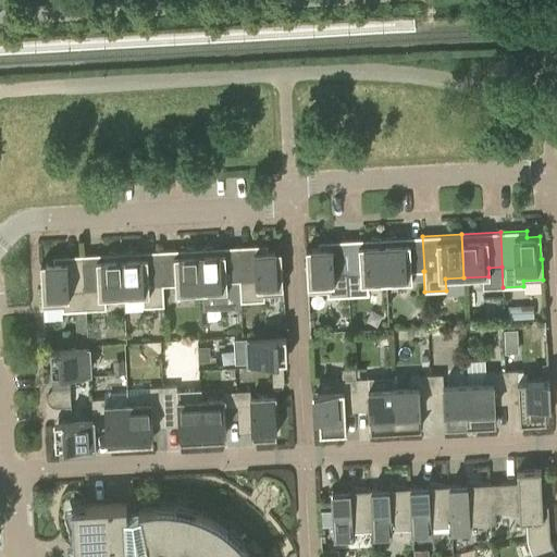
[(422,236),(383,238),(385,282),(411,281),(411,271),(423,271),(424,271),(422,236)]
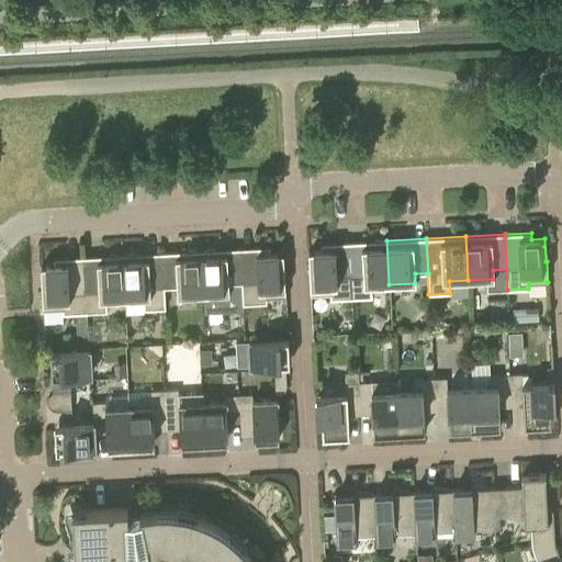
[(386,240),(347,243),(350,299),(371,298),(371,285),(389,284),(386,240)]
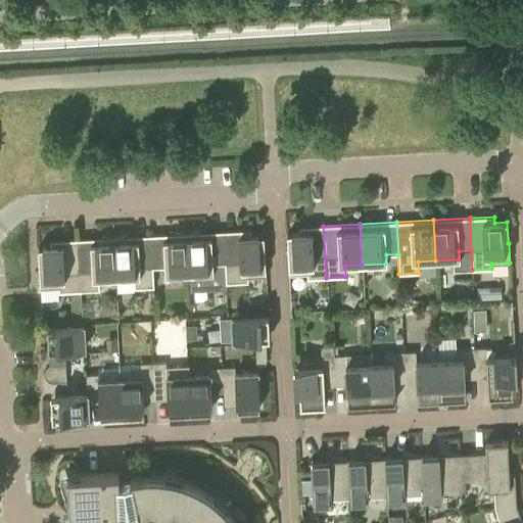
[(306,279),(326,278),(323,226),(298,227),(298,233),(286,234),(288,254),(287,254),(288,275),(306,274),(306,279)]
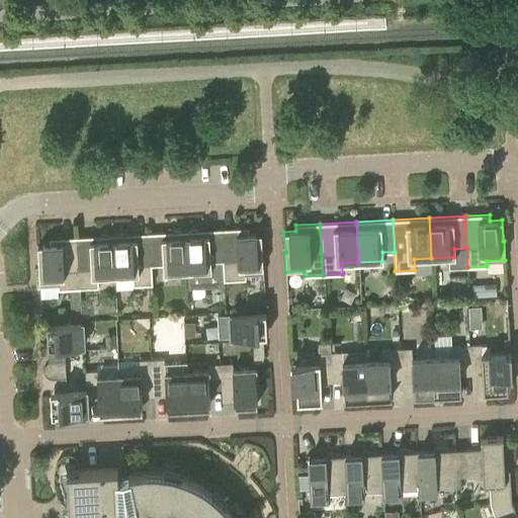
[(248,228),(221,230),(224,281),(245,279),(245,275),(263,274),(262,254),(261,254),(260,233),(248,234),(248,228)]
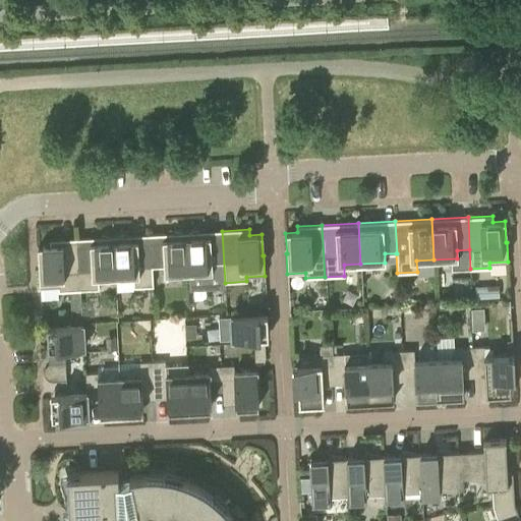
[(222,231),(186,233),(188,274),(212,272),(212,264),(223,264),(224,283),(225,283),(222,231)]
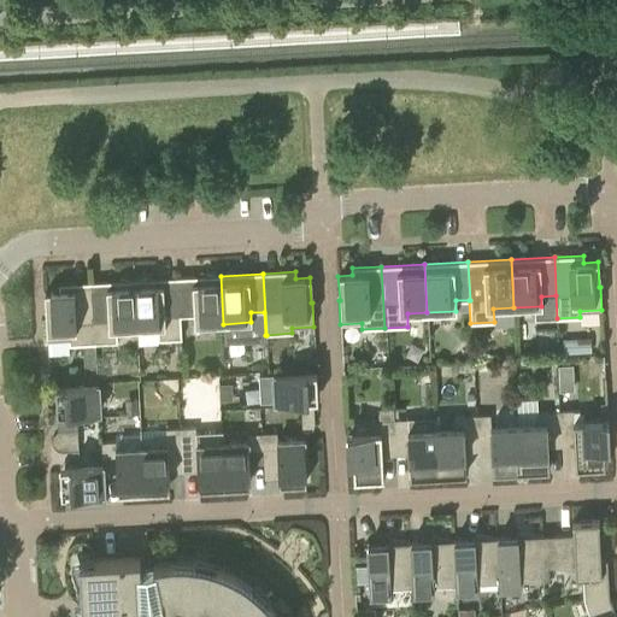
[(194,325),(223,324),(221,276),(177,277),(181,339),(180,316),(194,316),(194,325)]
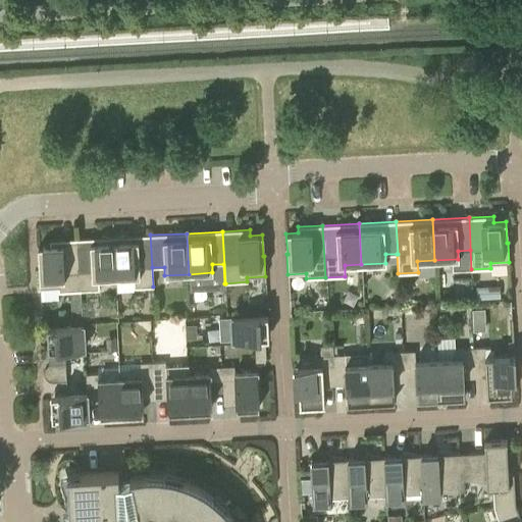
[(150,235),(113,237),(115,278),(133,277),(134,288),(153,286),(150,235)]
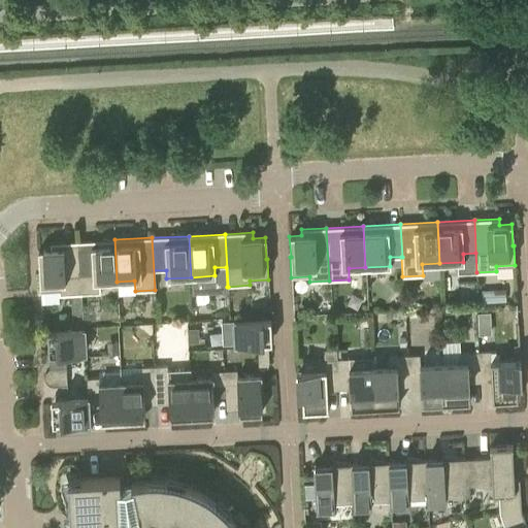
[(100,283),(117,282),(114,239),(77,241),(80,294),(100,293),(100,283)]
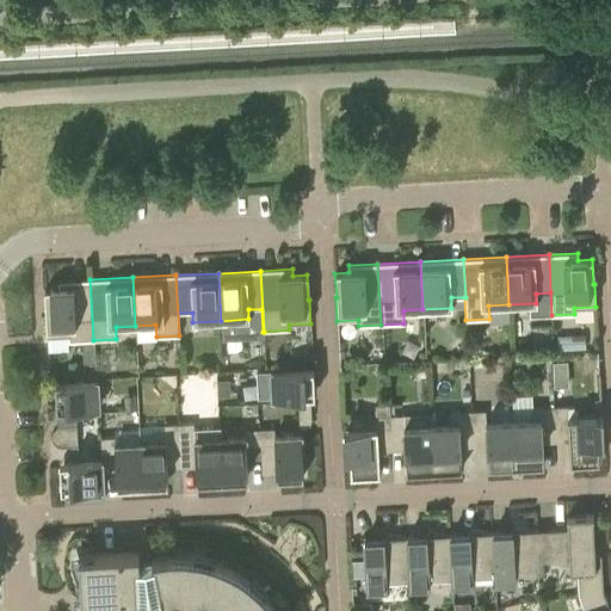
[(85,371),(96,371),(93,340),(90,279),(59,282),(59,289),(44,289),(45,314),(47,337),(68,335),(68,341),(82,341),(85,371)]
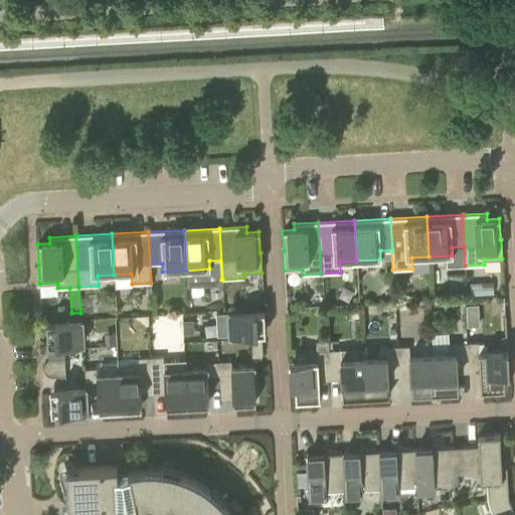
[(481,283),(482,295),(493,294),(493,282),(481,283)]
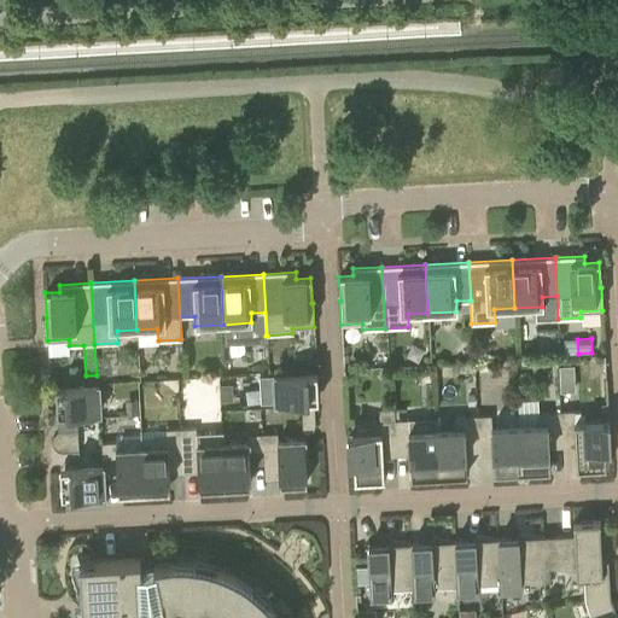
[(261,403),(301,401),(313,401),(318,400),(316,373),(258,377),(261,403)]
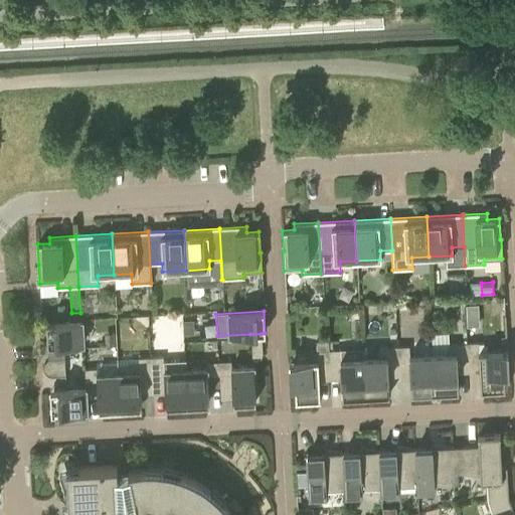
[(43,365),(43,368),(65,367),(64,358),(63,344),(82,343),(81,321),(49,322),(46,322),(47,345),(47,352),(51,352),(51,358),(48,359),(46,361),(44,363),(43,365)]
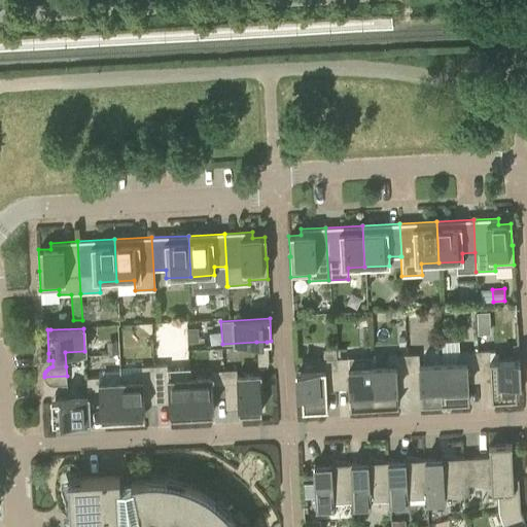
[(520,382),(519,359),(490,360),(489,350),(487,350),(486,343),(483,336),(477,337),(478,351),(479,377),(490,376),(491,399),(516,398),(516,382),(520,382)]
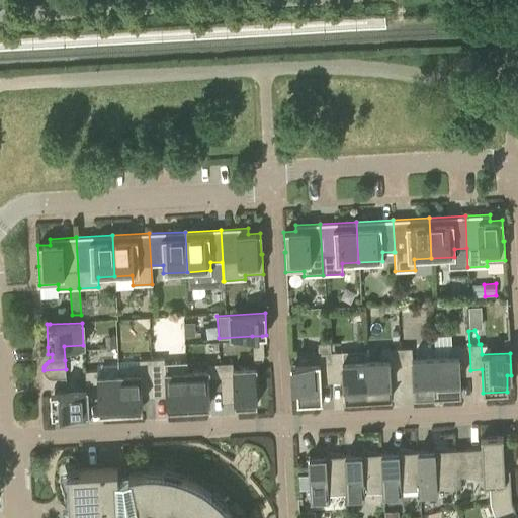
[(320,378),(331,377),(330,352),(330,342),(318,343),(319,353),(294,354),(294,364),(290,364),(291,387),(296,387),(296,403),(322,401),(320,378)]
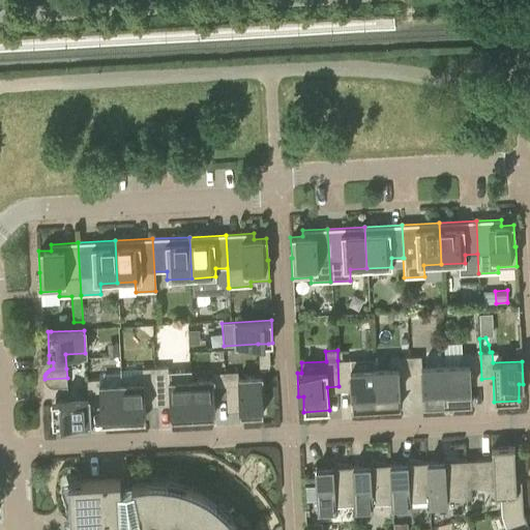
[(459,364),(445,365),(447,404),(471,403),(470,379),(481,379),(480,353),(462,354),(459,364)]
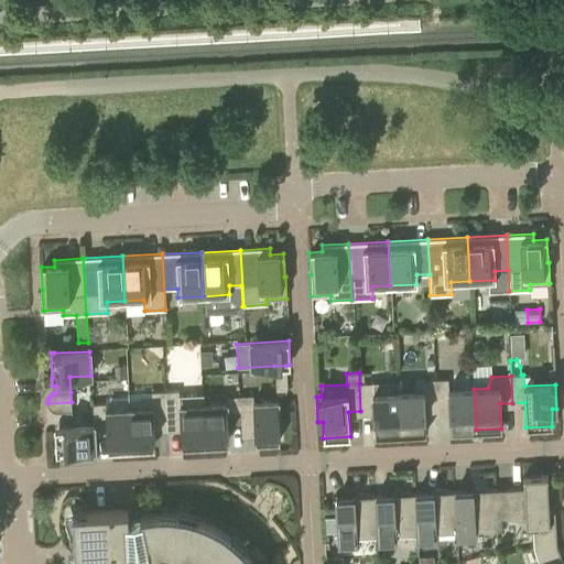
[(412,392),(398,392),(400,434),(425,433),(424,408),(436,408),(435,379),(415,380),(412,392)]
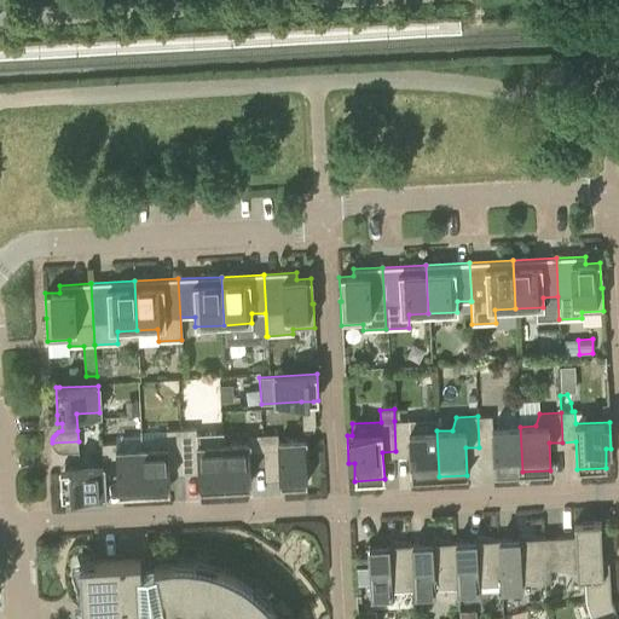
[(491,416),(478,416),(479,447),(492,446),(493,474),(522,472),(520,427),(492,428),(491,416)]
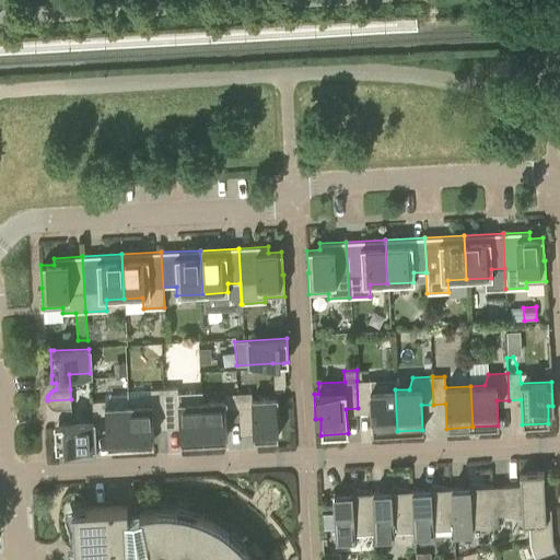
[(372,432),(397,431),(395,389),(381,391),(376,380),(357,381),(358,408),(370,408),(372,432)]
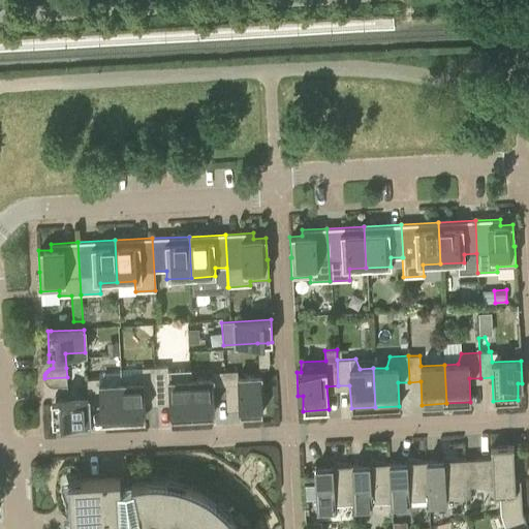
[(169,417),(192,416),(189,370),(167,371),(167,366),(155,367),(156,405),(169,404),(169,417)]
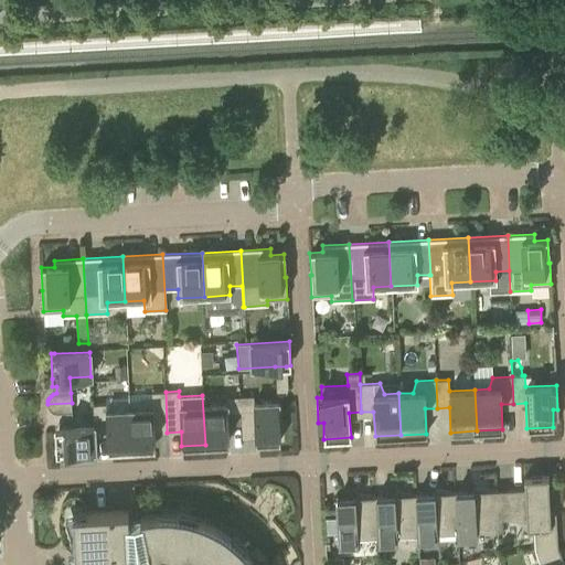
[(152,408),(129,409),(131,449),(155,447),(153,433),(167,433),(166,392),(151,393),(152,408)]
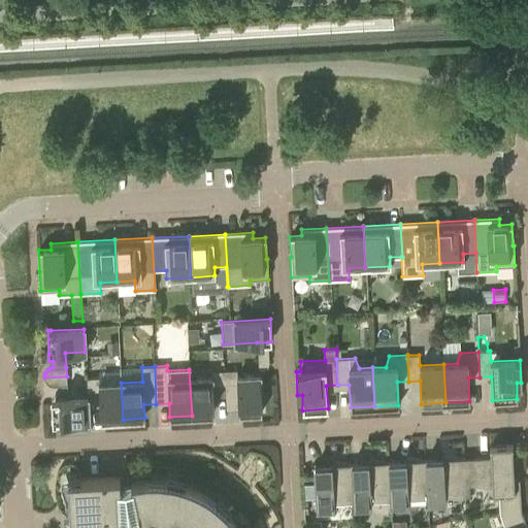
[(190,369),(189,369),(192,416),(213,415),(212,385),(225,384),(224,370),(210,371),(211,377),(191,378),(190,369)]
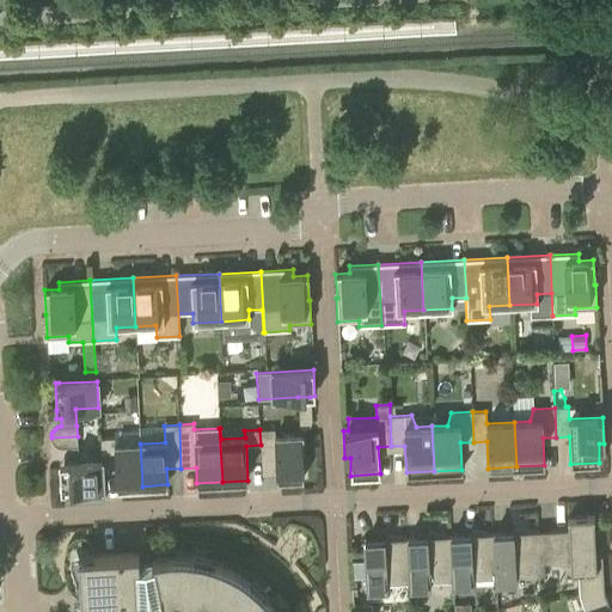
[(274,429),(259,429),(261,445),(275,445),(276,479),(304,477),(301,435),(275,436),(274,429)]
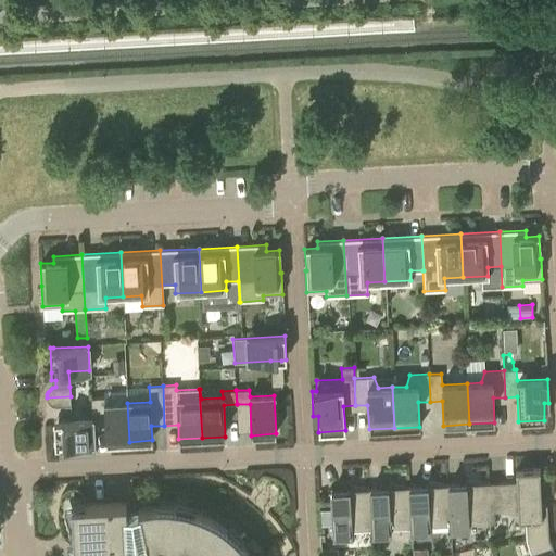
[(71,403),(71,396),(47,397),(48,400),(48,402),(49,403),(50,404),(51,405),(53,405),(54,406),(57,406),(64,405),(64,403),(71,403)]
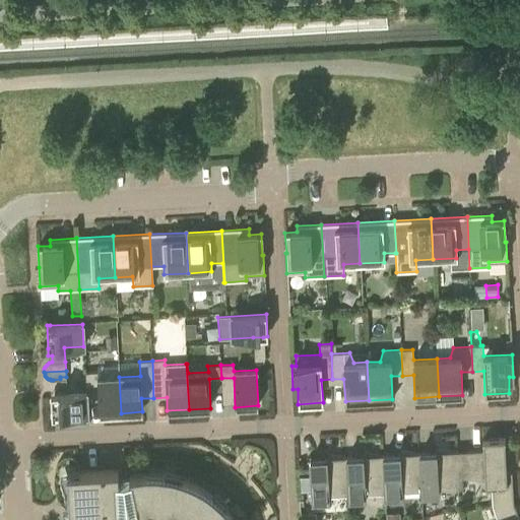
[(99,414),(121,413),(119,377),(98,378),(96,372),(84,372),(85,385),(96,385),(99,414)]
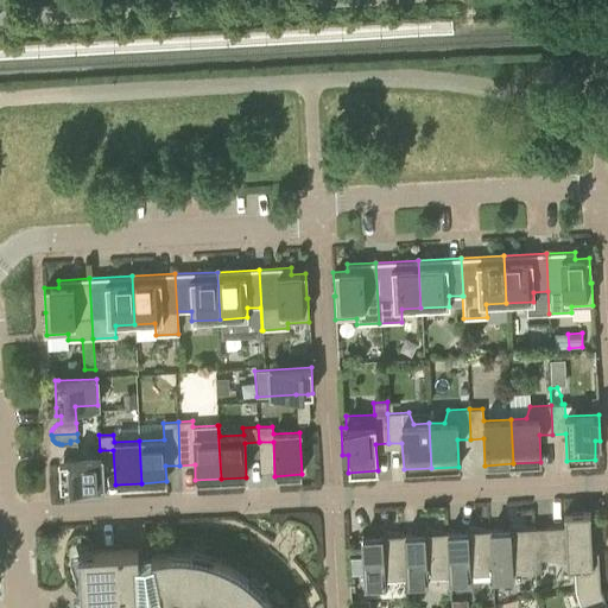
[(64,501),(102,499),(101,458),(71,460),(58,461),(59,487),(63,487),(64,501)]
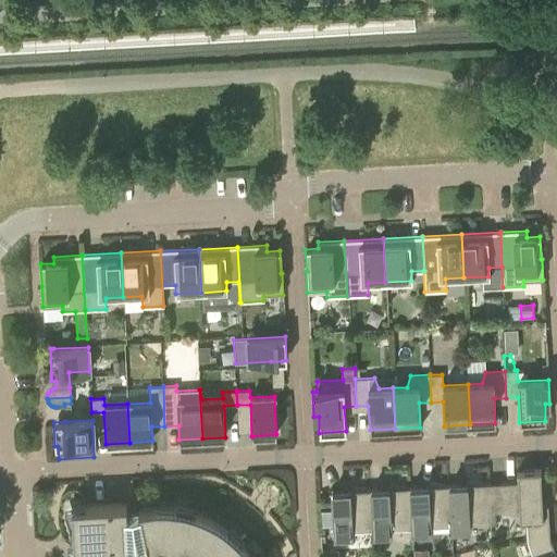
[(527,541),(527,542),(549,537),(549,536),(547,506),(542,506),(540,469),(516,471),(517,482),(487,483),(490,524),(491,524),(491,511),(525,516),(527,541)]
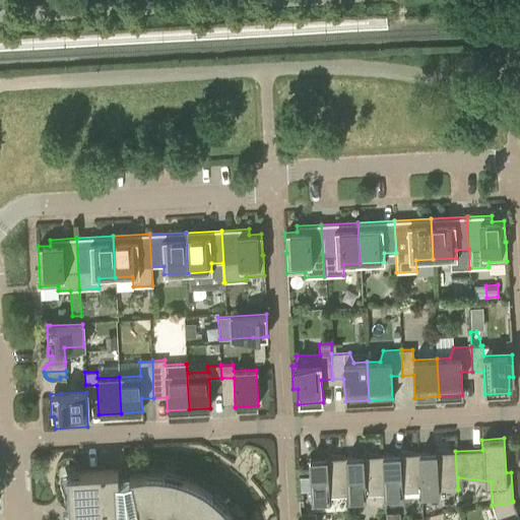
[(438,491),(457,490),(455,451),(419,453),(421,499),(438,498),(438,491)]
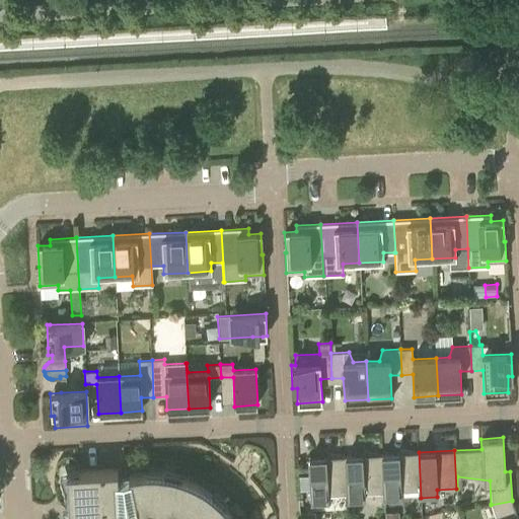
[(421,498),(419,452),(382,454),(384,493),(383,493),(384,500),(401,499),(400,492),(420,491),(421,498)]
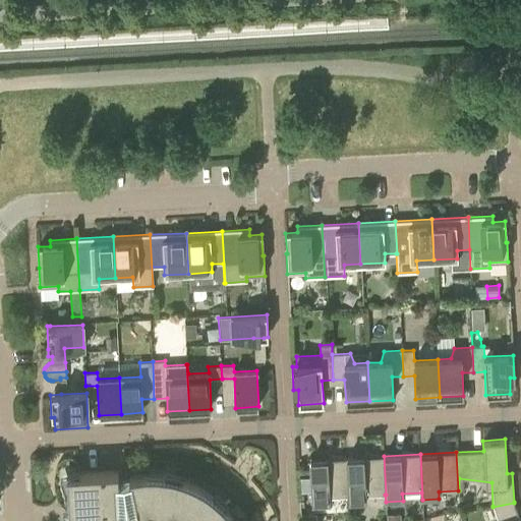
[(384,456),(347,458),(349,497),(349,504),(366,503),(366,496),(385,495),(386,495),(384,456)]
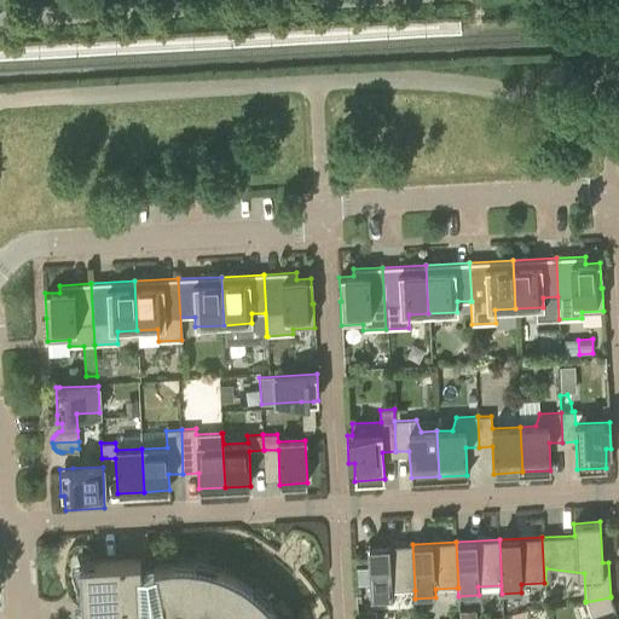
[(392,591),(415,590),(412,544),(369,547),(371,601),(392,600),(392,591)]
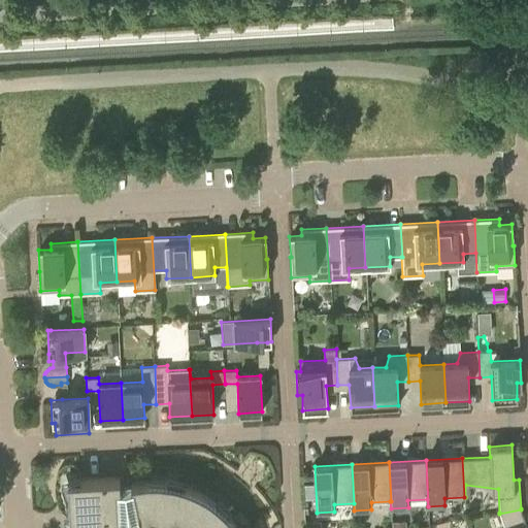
[(236,527),(235,526),(233,523),(230,518),(228,516),(224,512),(221,508),(219,506),(212,501),(208,498),(205,496),(202,495),(197,492),(192,490),(189,488),(186,487),(180,486),(173,484),(166,483),(159,482),(152,482),(143,482),(136,483),(133,483),(128,484),(125,485),(120,486),(120,477),(76,480),(68,480),(69,514),(70,526),(69,527),(236,527)]
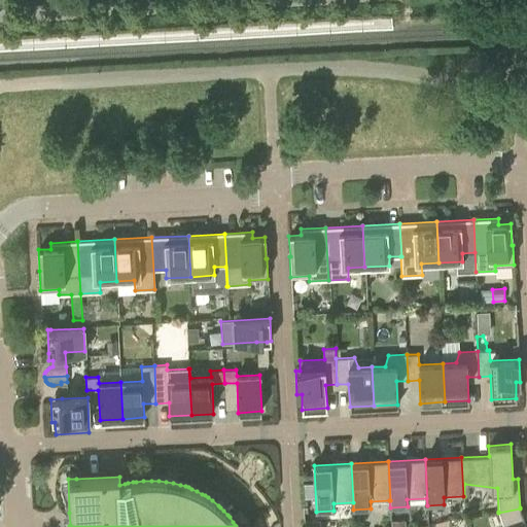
[(526,526),(520,508),(498,513),(503,526),(526,526)]
